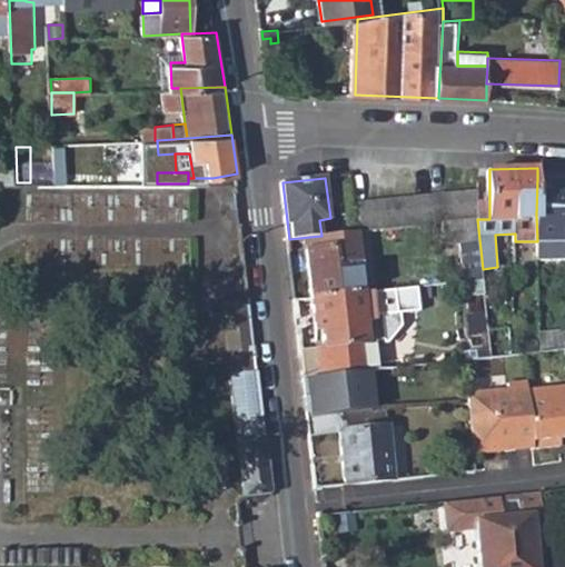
[(536,215),(537,241),(564,240),(564,179),(537,178),(536,215)]
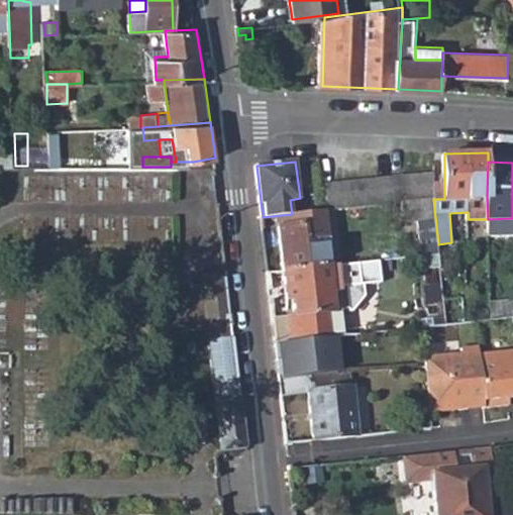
[(436,172),(422,174),(424,199),(433,199),(436,172)]
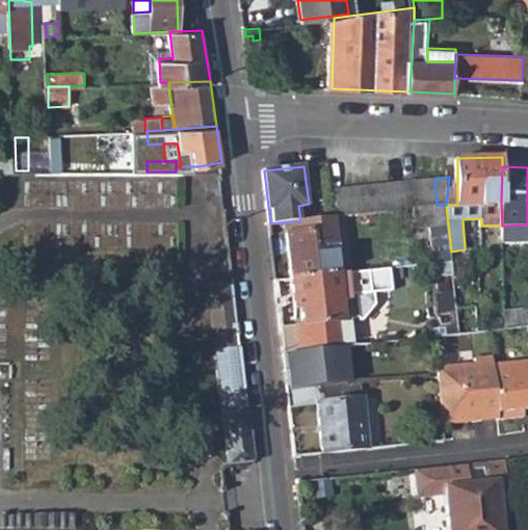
[(434,179),(420,180),(423,207),(437,205),(434,179)]
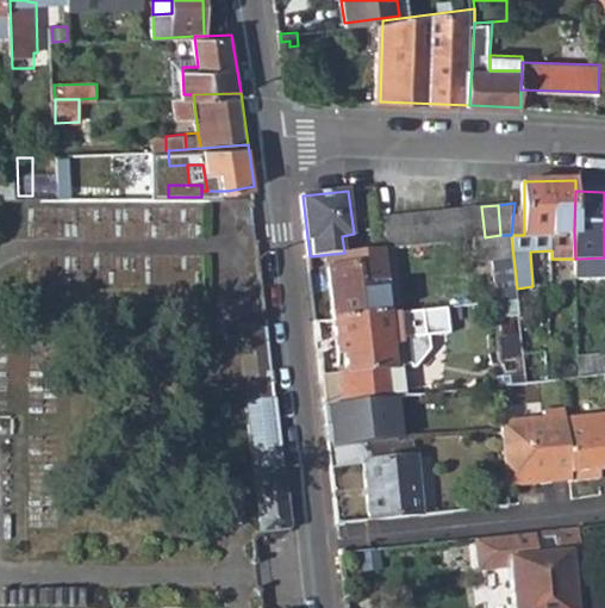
[(481,206),(466,208),(469,239),(474,239),(485,237),(481,206)]
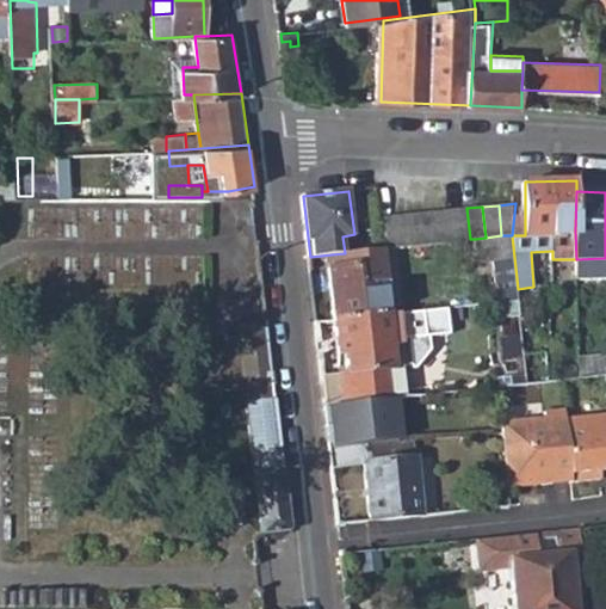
[(467,208),(451,210),(453,241),(470,239),(467,208)]
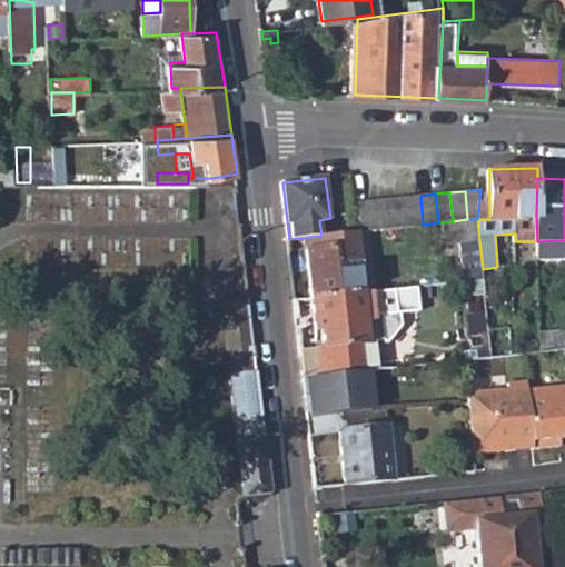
[(420,196),(404,197),(407,226),(423,225),(420,196)]
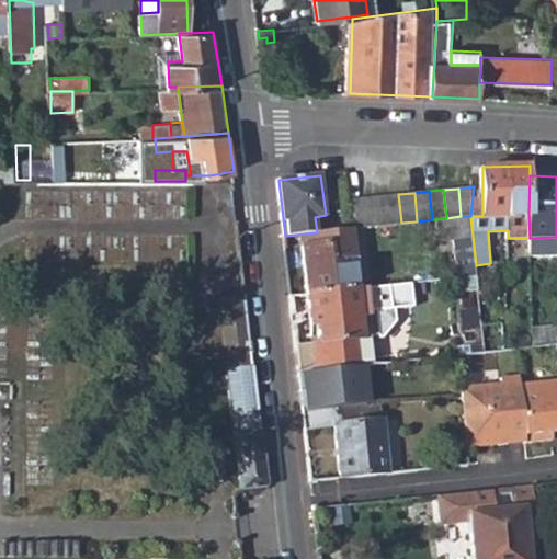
[(398,194),(383,195),(385,225),(401,223),(398,194)]
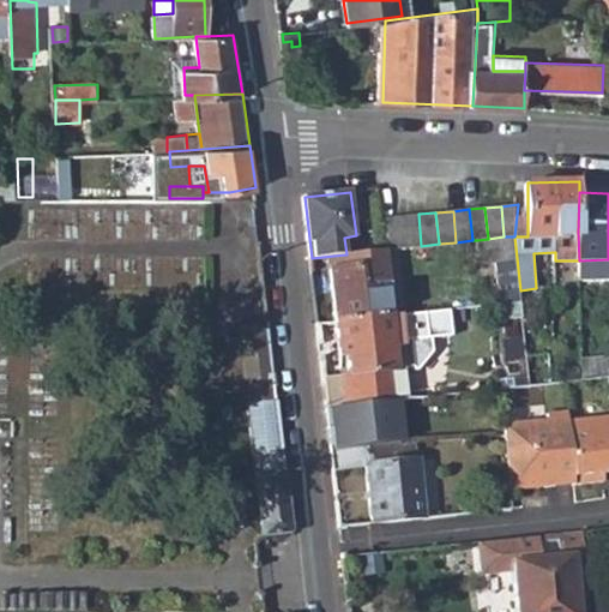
[(418,214),(402,216),(405,247),(421,246),(418,214)]
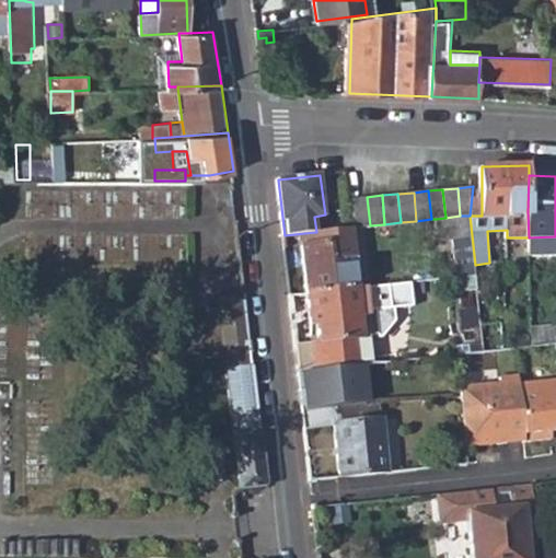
[(367,197),(350,198),(354,228),(370,225),(367,197)]
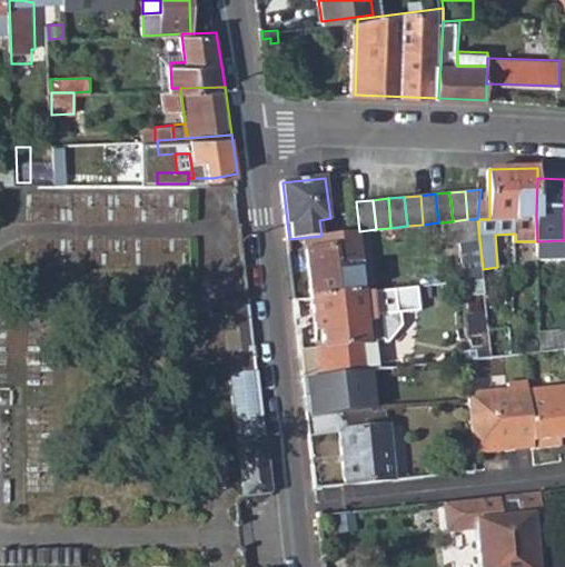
[(483,269),(477,219),(467,219),(453,221),(443,222),(445,244),(462,241),(465,280),(469,280),(472,295),(485,294),(483,278),(483,269)]
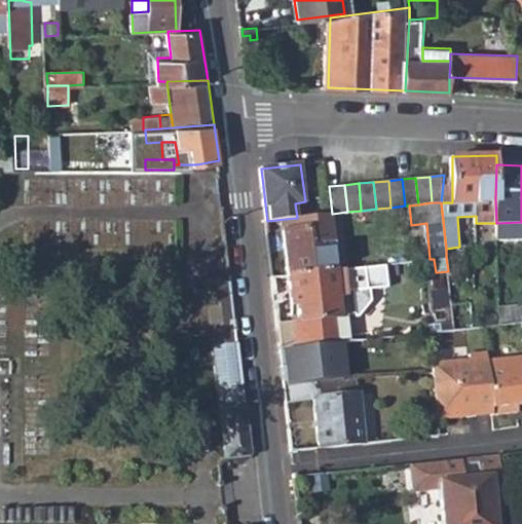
[(336,257),(332,214),(297,218),(286,219),(287,229),(285,229),(289,274),(335,269),(334,257),(336,257)]
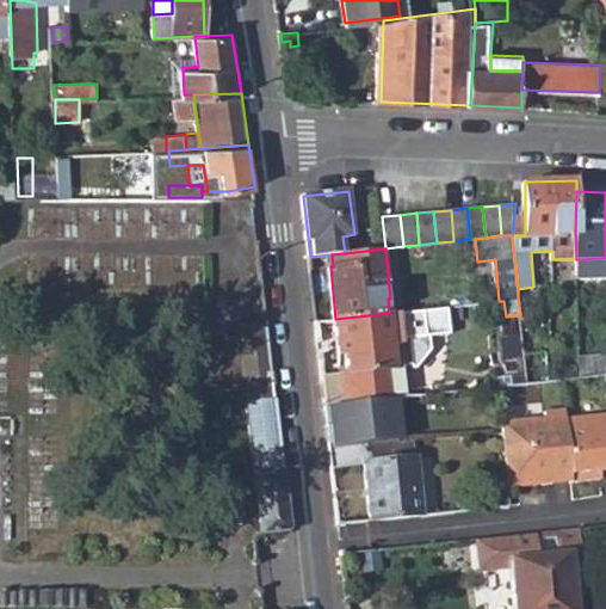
[(605,258),(576,259),(577,278),(605,277),(605,258)]
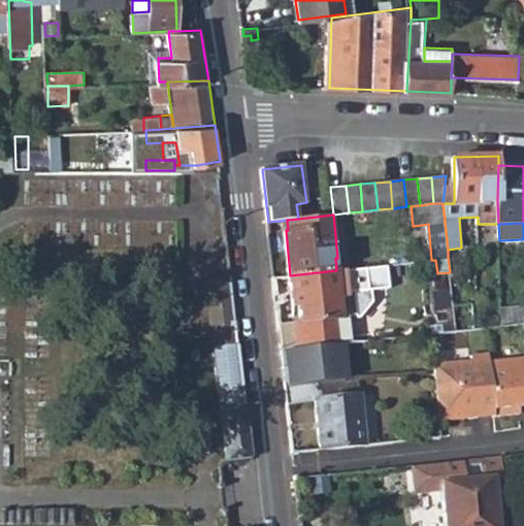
[(336,270),(290,275),(292,298),(299,297),(301,320),(280,322),(282,350),(339,343),(345,342),(353,342),(351,327),(342,328),(341,319),(350,318),(362,317),(374,301),(372,289),(391,287),(389,264),(336,270)]
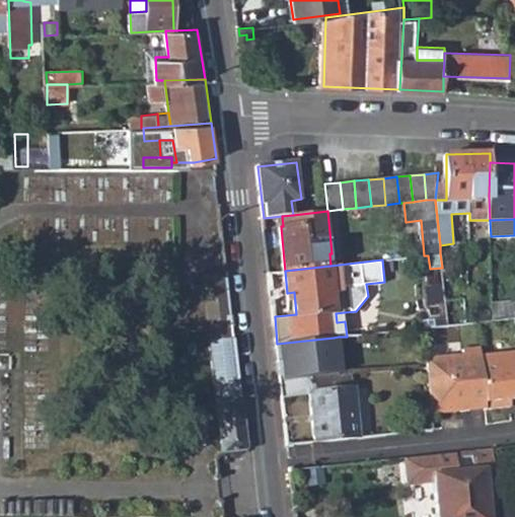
[(248,448),(229,271),(204,274),(217,405),(221,452),(248,448)]
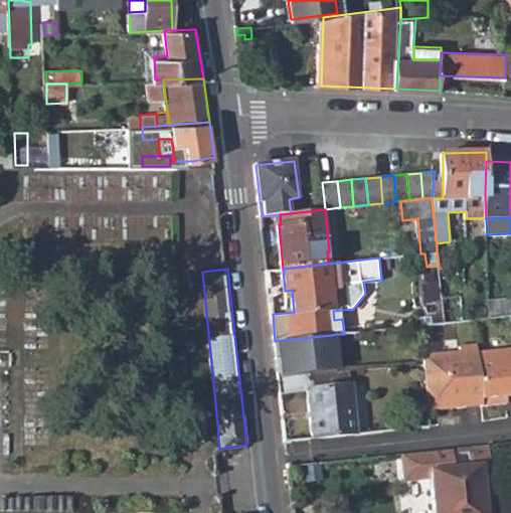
[(506,316),(505,301),(492,302),(493,317),(506,316)]
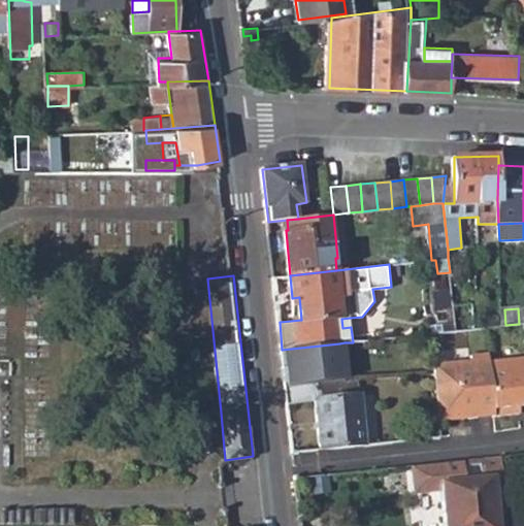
[(342,328),(351,327),(350,318),(341,319),(342,328)]
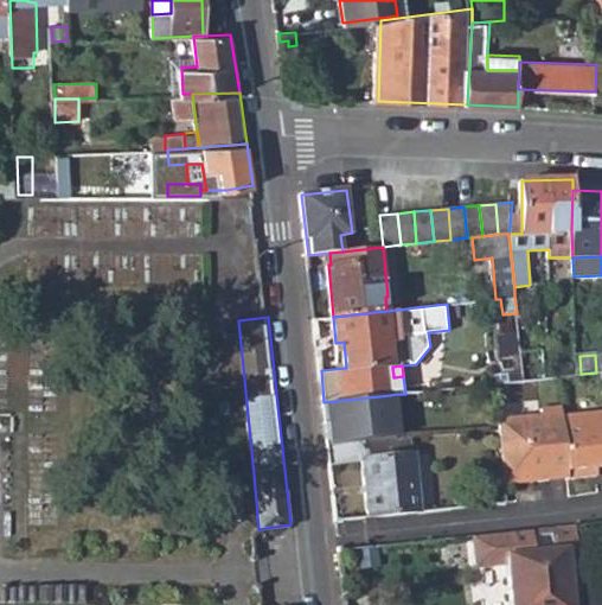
[(390,395),(324,402),(328,445),(395,438),(390,395)]
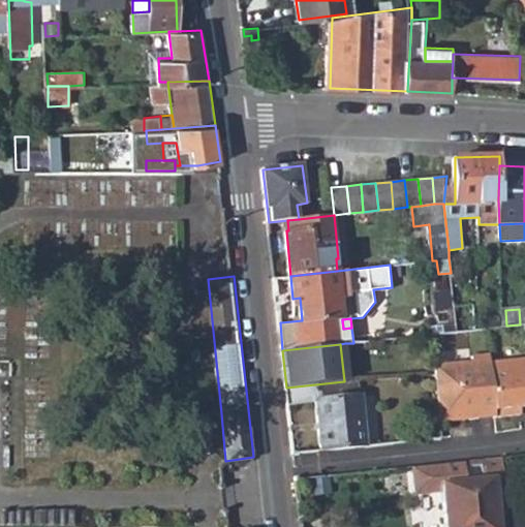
[(437,364),(442,422),(482,417),(481,412),(497,411),(493,364),(492,354),(474,357),(475,361),(437,364)]
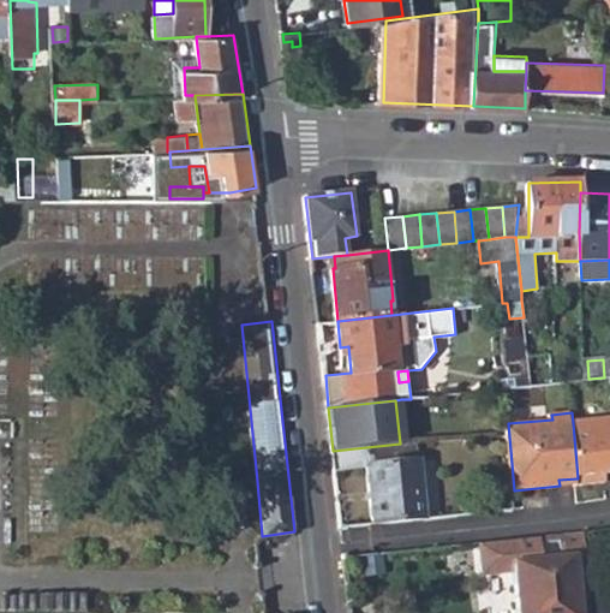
[(609,418),(573,423),(578,478),(579,484),(608,480),(608,472),(609,472),(609,418)]
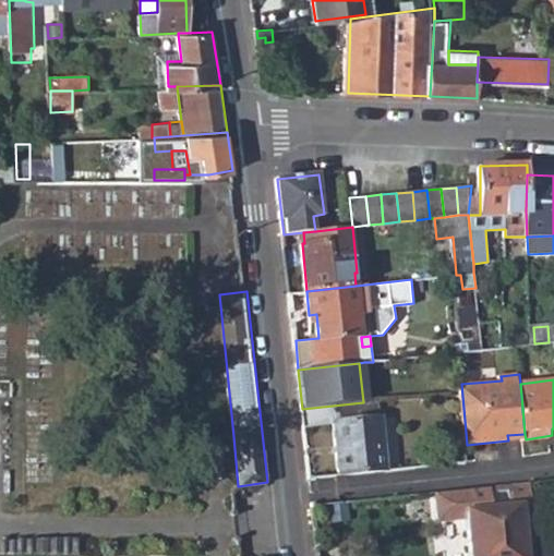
[(363,402),(302,409),(304,426),(335,424),(339,471),(310,474),(311,478),(388,469),(381,401),(363,402)]
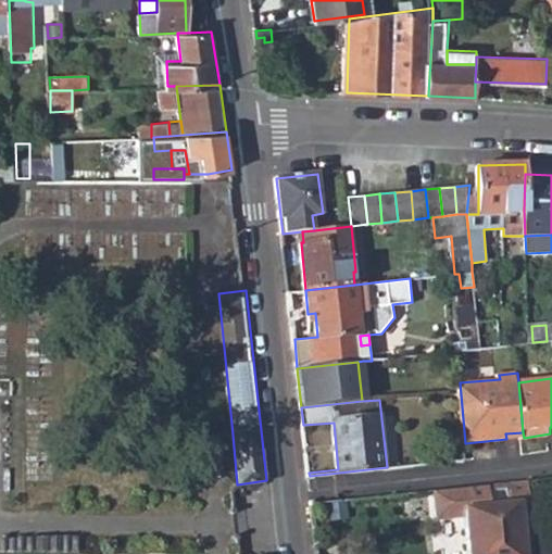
[(535,553),(528,479),(443,489),(446,511),(468,508),(468,515),(471,553),(535,553)]
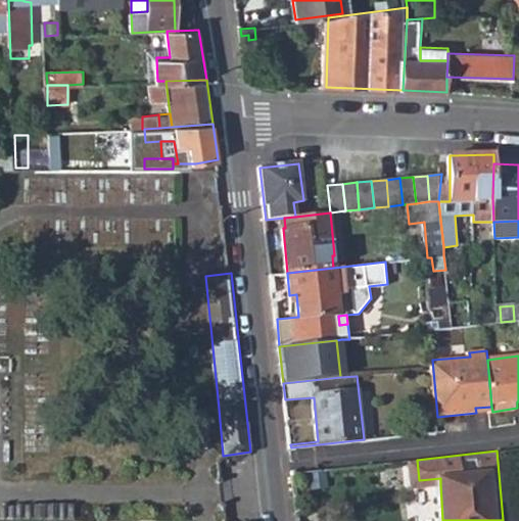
[(440,478),(419,480),(417,460),(413,461),(414,486),(440,484),(440,478)]
